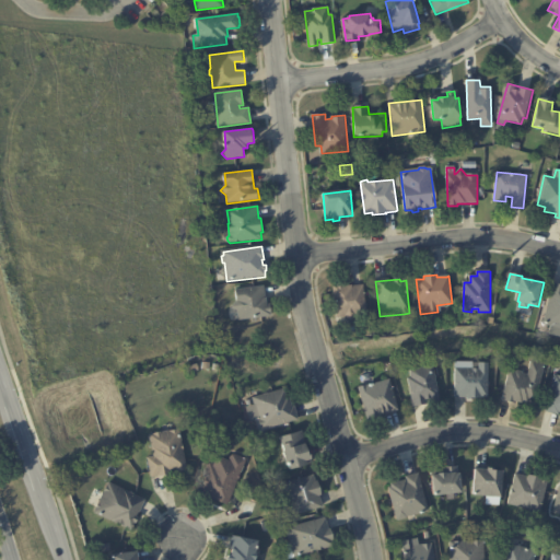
[(349,287),(352,286),(352,287),(364,286),(366,314),(356,315),(351,322),(346,317),(337,317),(334,286),(345,284),(346,287),(349,287)]
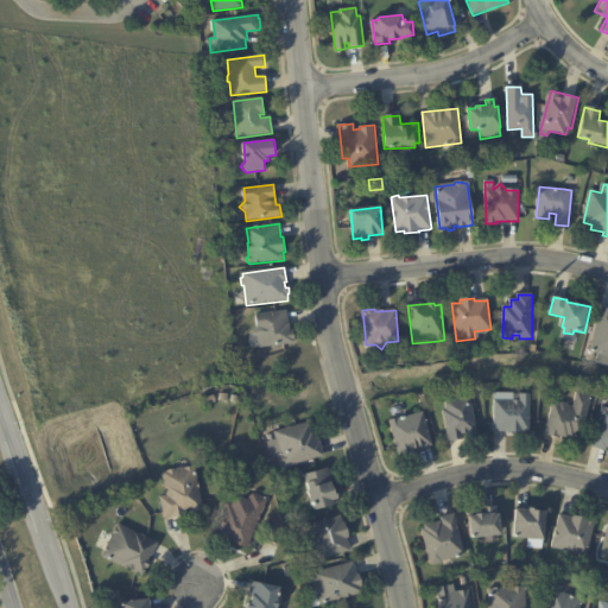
[(607,310),(607,365),(599,363),(601,354),(591,352),(601,309),(607,310)]
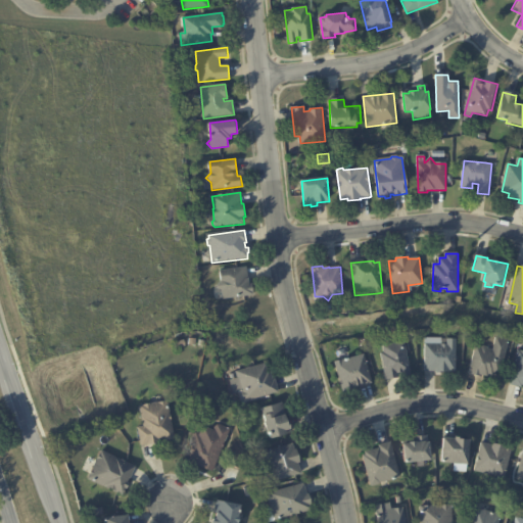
[(247,269),(250,285),(252,285),(254,295),(224,299),(223,291),(217,287),(222,282),(221,272),(247,268),(247,269)]
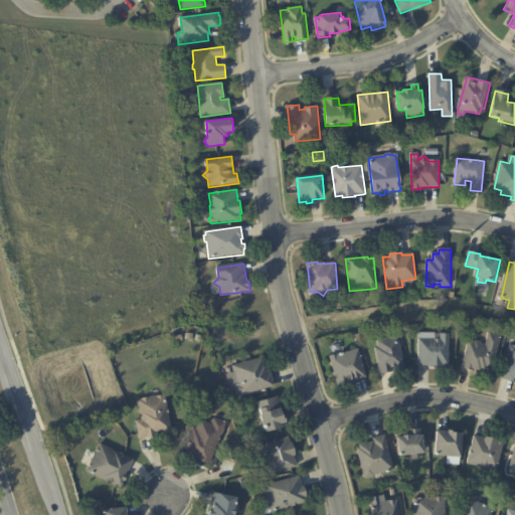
[(480,370),(476,369),(475,371),(463,368),(470,341),(476,343),(478,341),(481,342),(481,344),(487,345),(490,332),(503,336),(494,371),(482,368),(482,371),(480,370)]
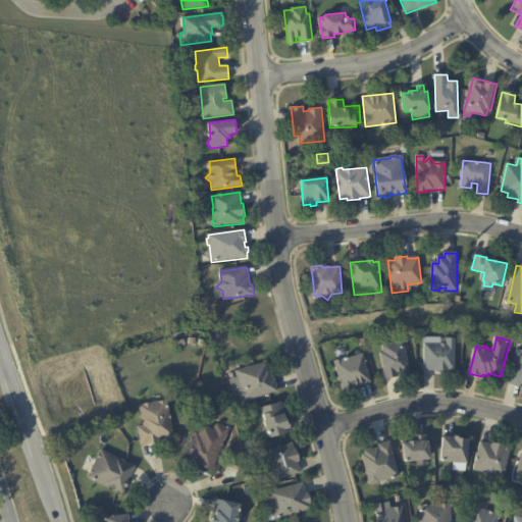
[(448,338),(456,340),(455,373),(435,372),(435,371),(424,370),(425,337),(448,338)]
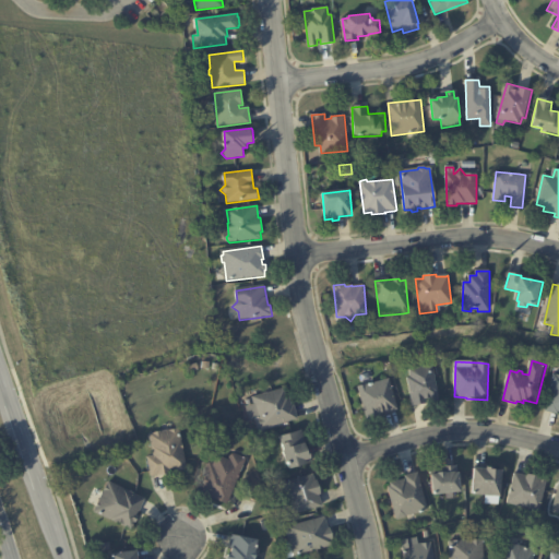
[(199,370),(189,373),(187,367),(197,364),(199,370)]
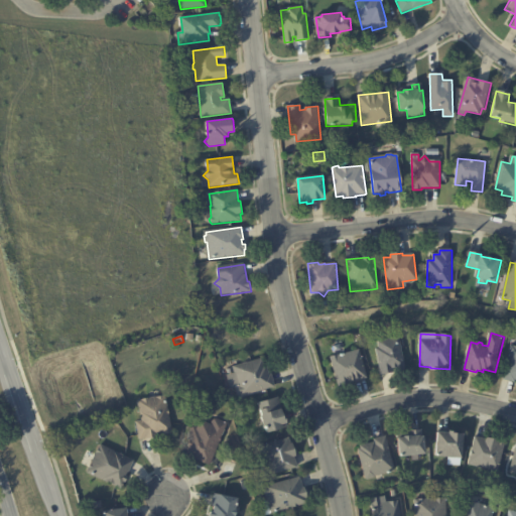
[(401,350),(405,370),(399,372),(398,368),(393,369),(394,373),(381,375),(376,350),(379,349),(378,343),(399,339),(401,350)]
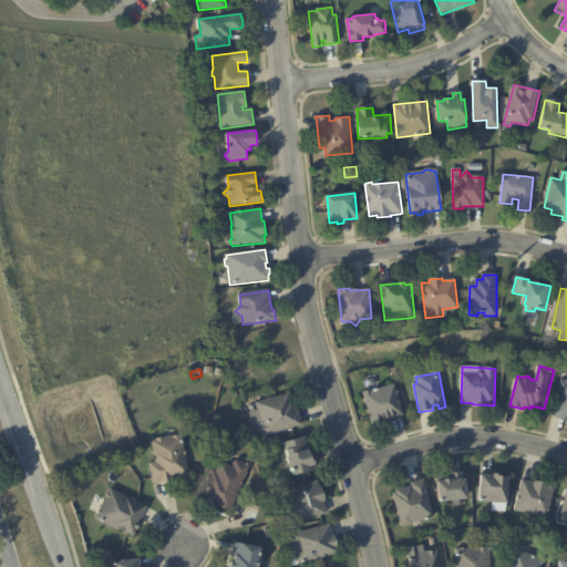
[(566,381),(566,421),(554,418),(563,380),(566,381)]
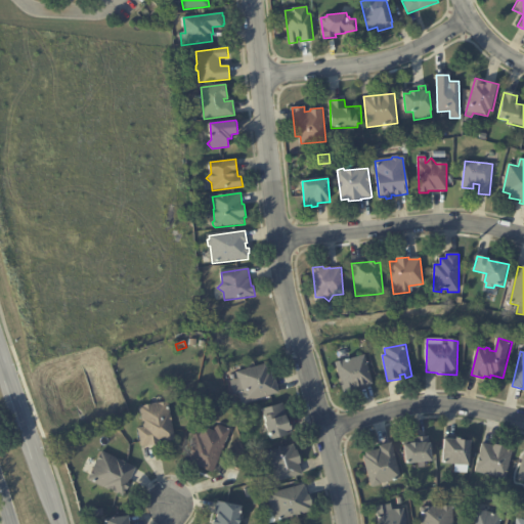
[(372,385),(344,393),(335,363),(364,355),(373,385),(372,385)]
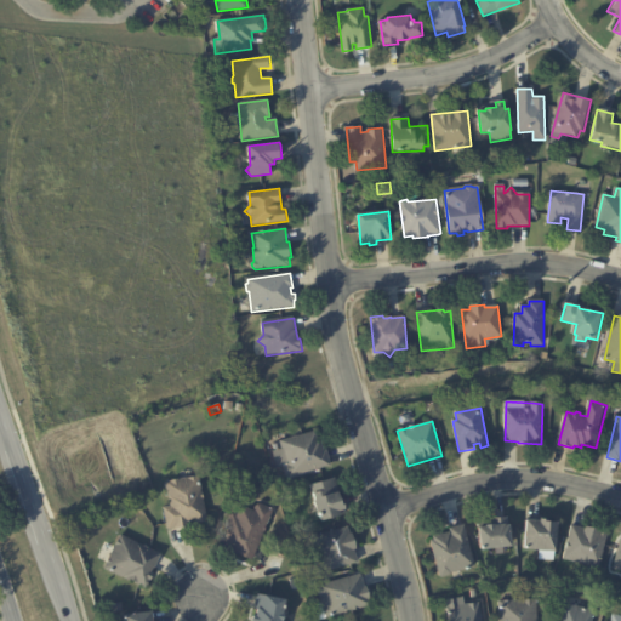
[(319,444),(322,454),(324,453),(329,467),(289,479),(285,467),(275,469),(271,454),(280,451),(278,443),(313,433),(315,444),(319,443),(319,444)]
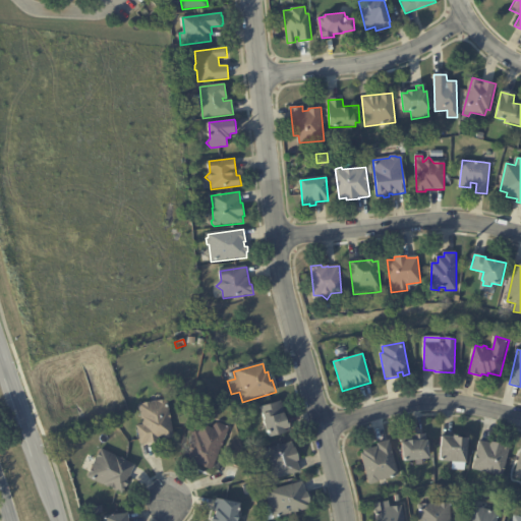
[(167,440),(164,441),(164,438),(160,438),(161,442),(141,446),(137,426),(143,425),(138,405),(167,399),(175,438),(167,440)]
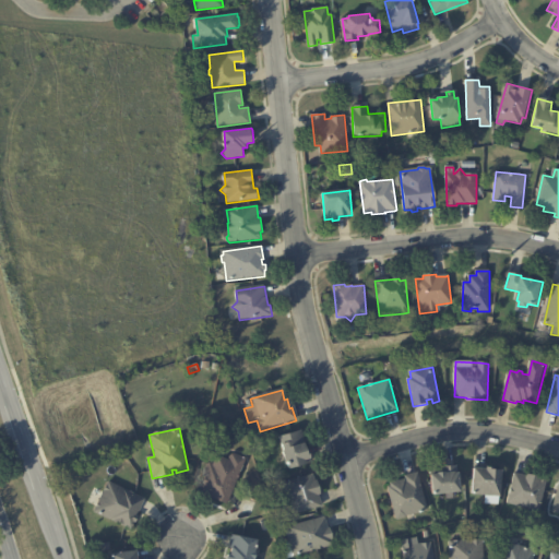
[(304,441),(308,456),(310,455),(312,464),(288,471),(283,452),(284,452),(280,438),(300,431),(304,441)]
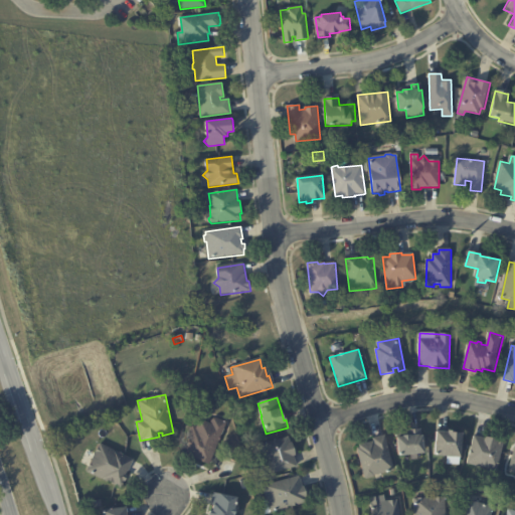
[(227,422),(209,465),(182,454),(192,427),(194,425),(198,427),(201,419),(211,424),(213,420),(216,418),(227,422)]
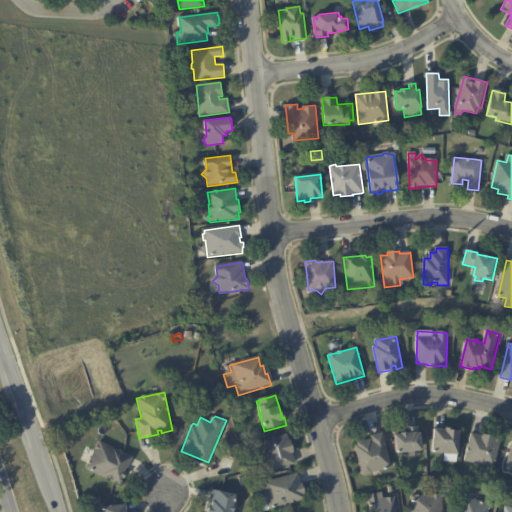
[(420,434),(422,451),(397,454),(395,433),(409,431),(408,428),(418,427),(418,434),(420,434)]
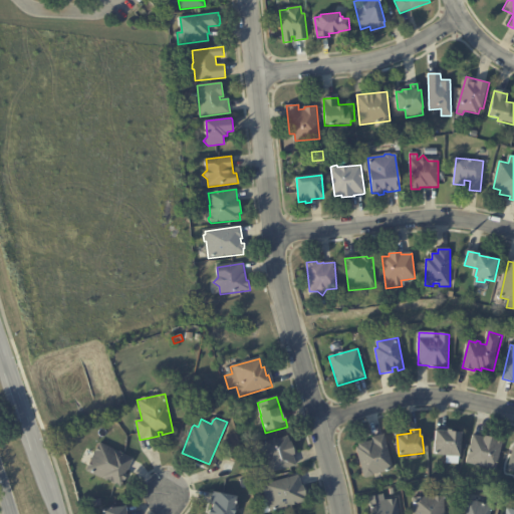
[(462,432),(460,457),(435,456),(436,432),(448,432),(448,431),(462,432)]
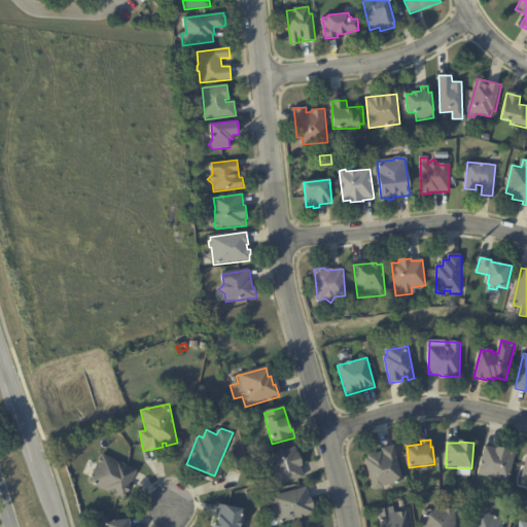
[(73,455),(67,458),(63,449),(70,446),(73,455)]
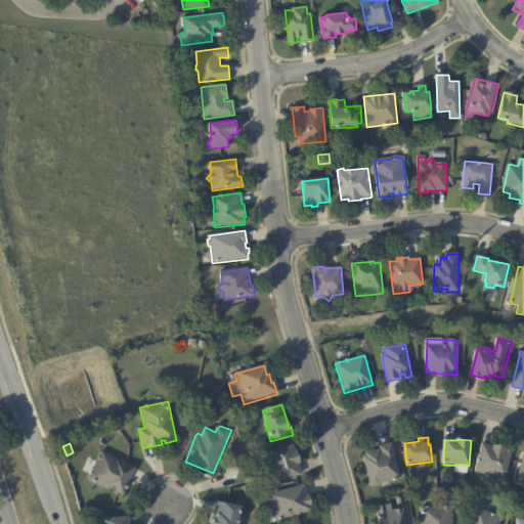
[(390,482),(380,485),(381,486),(372,488),(363,457),(366,456),(366,453),(381,450),(380,447),(392,444),(401,479),(390,482)]
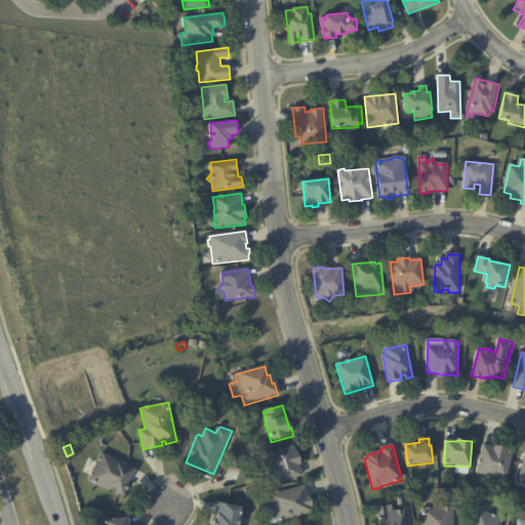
[(485,445),(496,448),(496,446),(509,449),(509,450),(515,452),(507,483),(501,482),(500,479),(478,473),(485,445)]
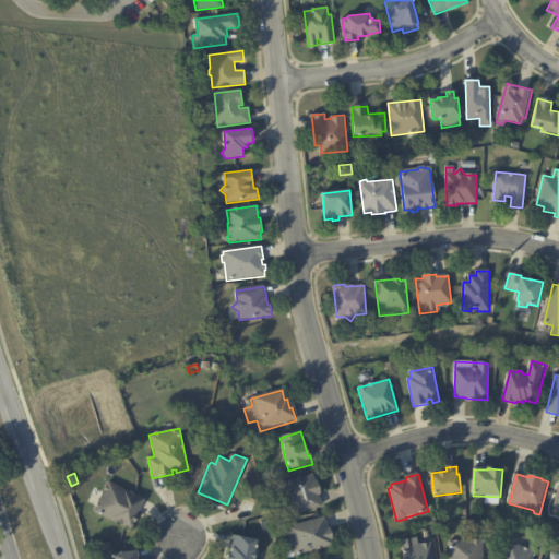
[(321,490),(322,495),(319,496),(322,508),(293,515),(287,494),(283,495),(280,485),(313,475),(316,482),(318,480),(321,490)]
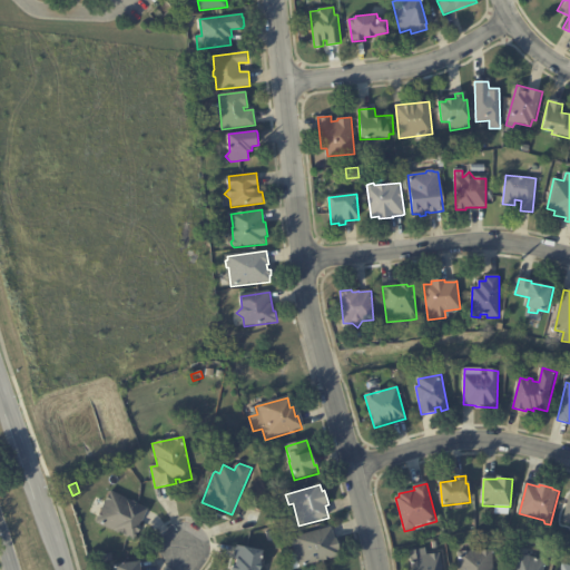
[(148,510),(141,522),(141,521),(138,527),(141,528),(135,541),(96,522),(111,491),(148,510)]
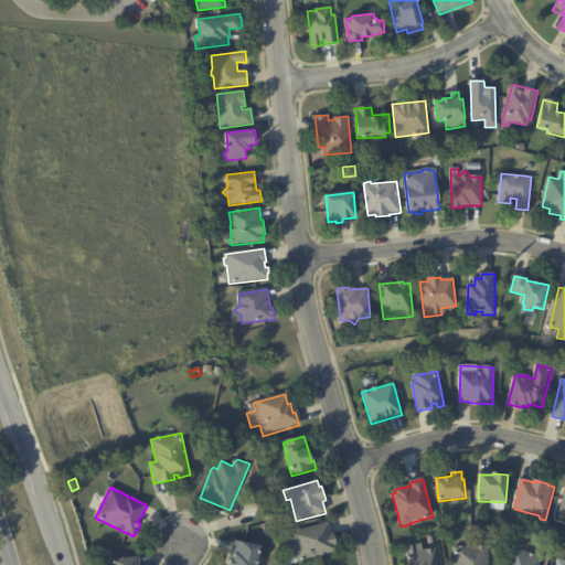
[(332,534),(332,535),(334,534),(338,545),(336,546),(337,552),(297,563),(288,534),(329,523),(332,534)]
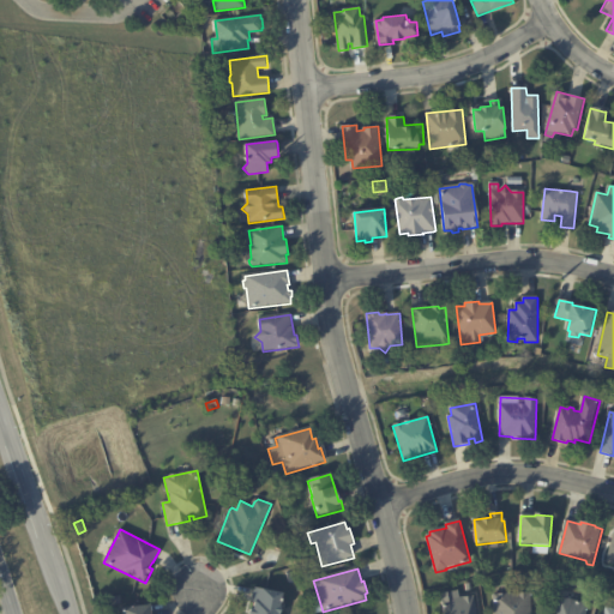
[(287,575),(295,572),(296,579),(289,582),(287,575)]
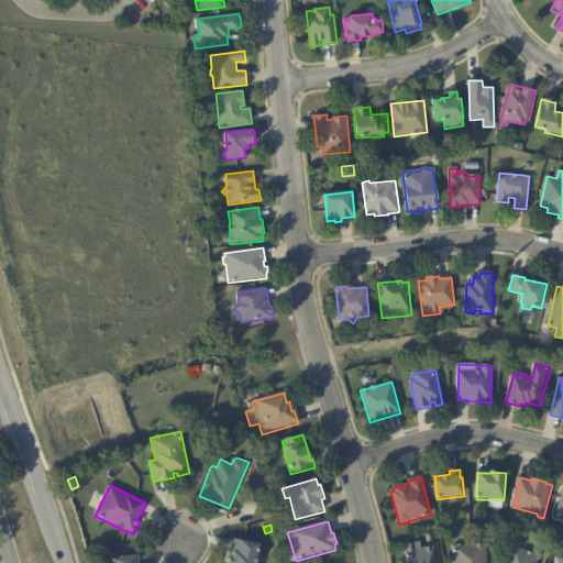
[(258,551),(257,558),(260,559),(257,562),(230,562),(231,560),(233,560),(234,554),(232,553),(234,540),(260,545),(258,551)]
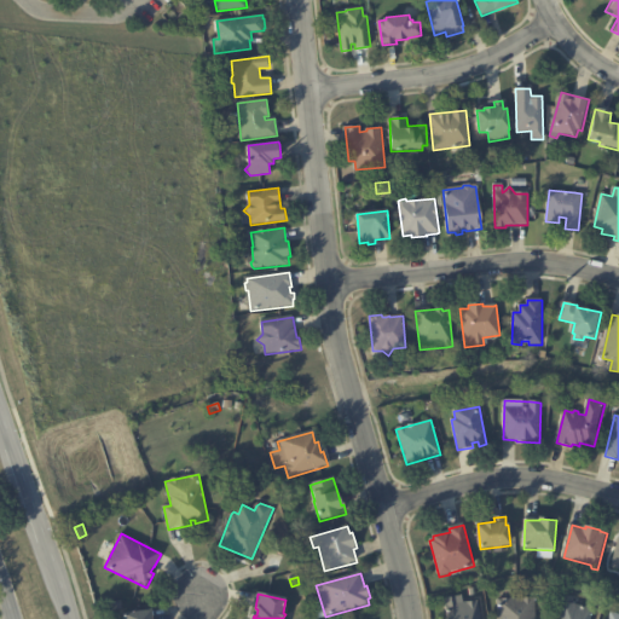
[(594,609),(591,618),(562,618),(568,595),(582,599),(580,606),(594,609)]
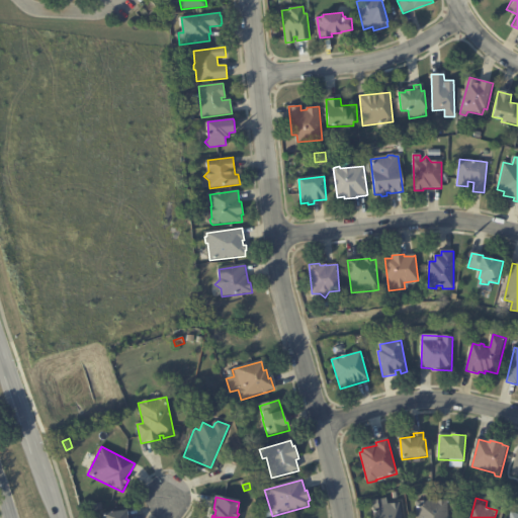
[(387,502),(387,505),(401,504),(402,517),(375,517),(373,502),(387,499),(387,502)]
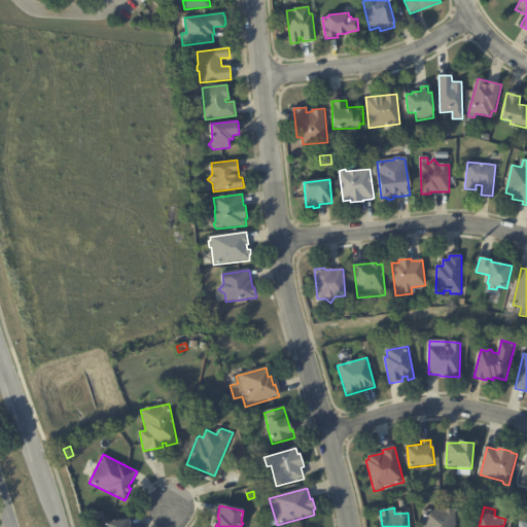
[(424,526),(424,511),(456,511),(456,526),(424,526)]
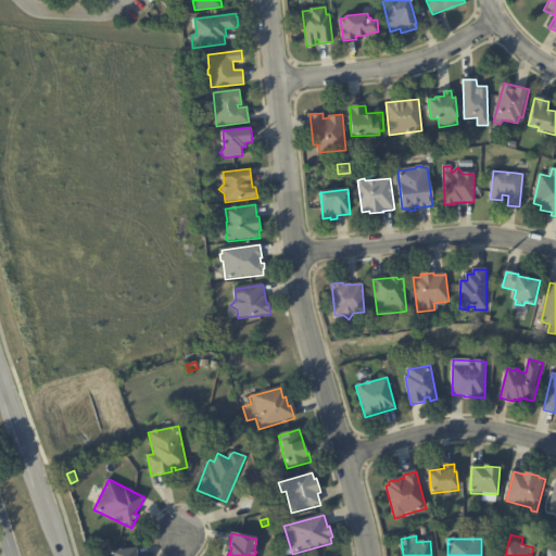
[(109,541),(110,548),(100,550),(100,541),(109,541)]
